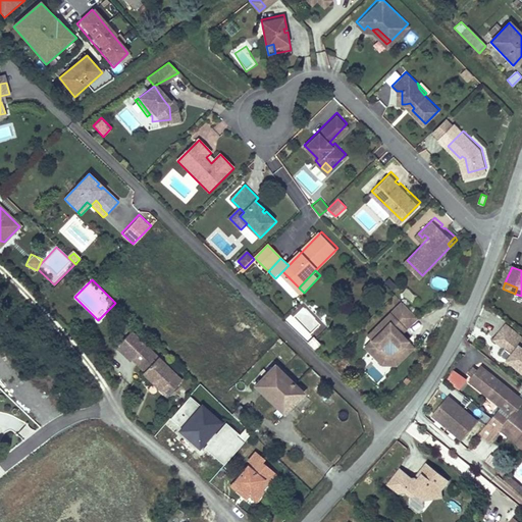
[(243,313),(227,299),(220,307),(235,321),(243,313)]
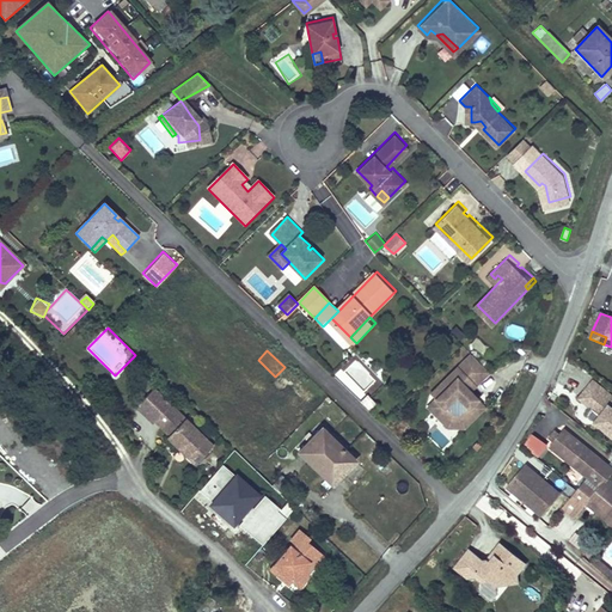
[(472,381),(489,363),(475,350),(456,371),(460,375),(440,397),(448,404),(445,409),(456,420),(467,418),(478,408),(473,404),(482,396),(473,387),(476,385),(472,381)]
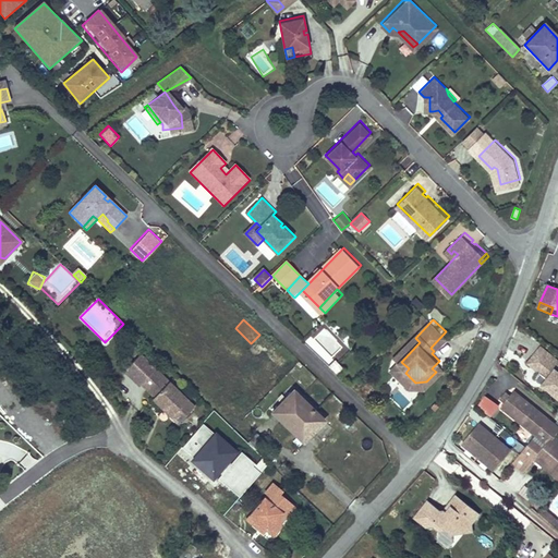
[(449,336),(446,331),(431,348),(434,351),(449,336)]
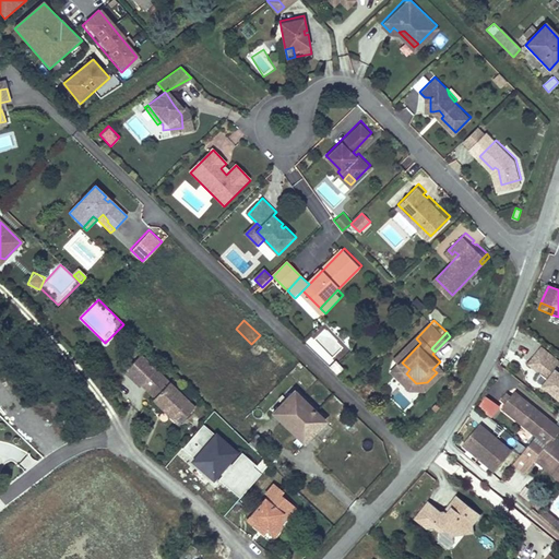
[(558,368),(558,360),(543,348),(530,364),(539,372),(542,375),(537,380),(558,397),(558,371),(558,370),(558,368)]
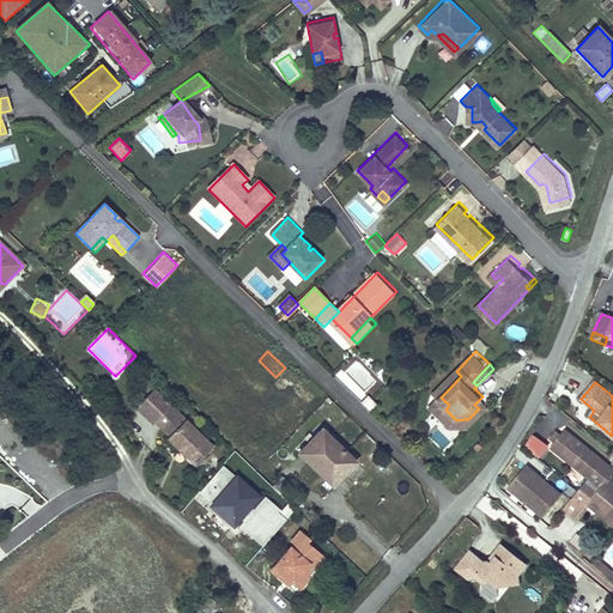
[(212,445),(153,388),(137,405),(168,435),(167,436),(194,463),(212,445)]
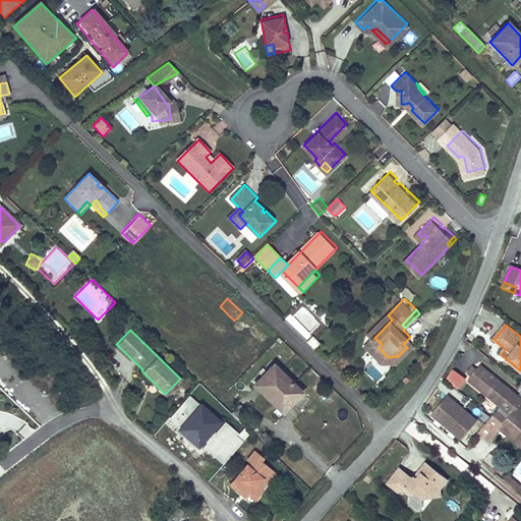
[(416,343),(410,337),(403,344),(407,347),(398,356),(388,357),(379,348),(382,344),(374,338),(368,344),(386,361),(400,360),(416,343)]
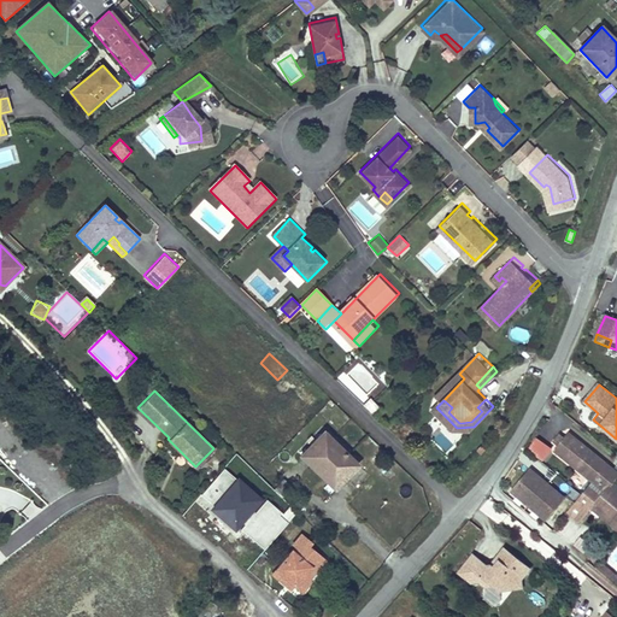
[(380,409),(371,400),(364,407),(374,416),(380,409)]
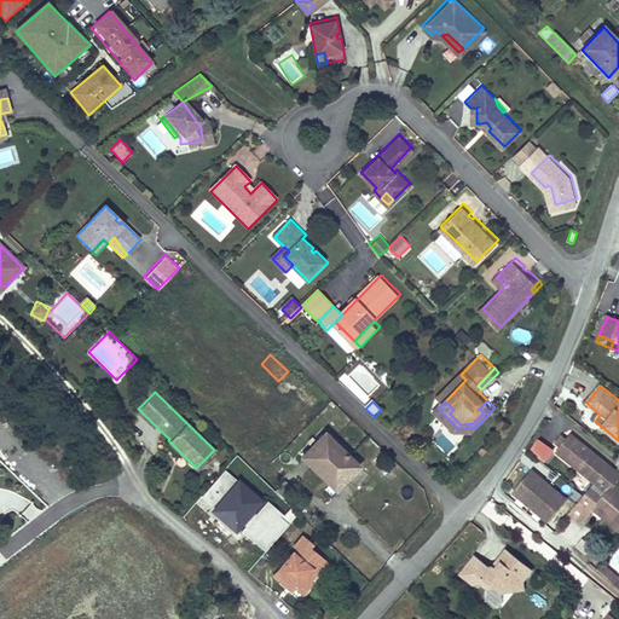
[(403,444),(404,432),(395,423),(388,431),(403,444)]
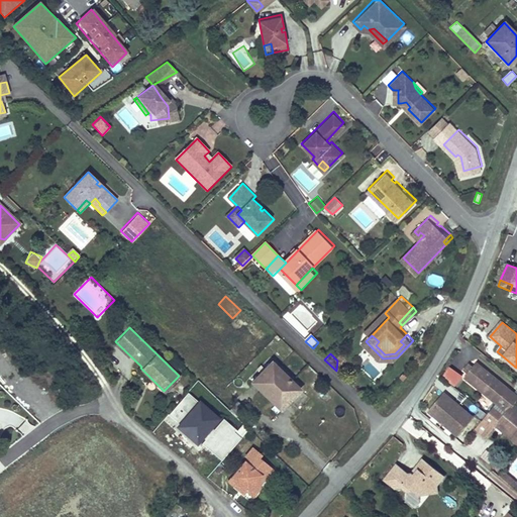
[(364,369),(374,379),(384,369),(374,358),(364,369)]
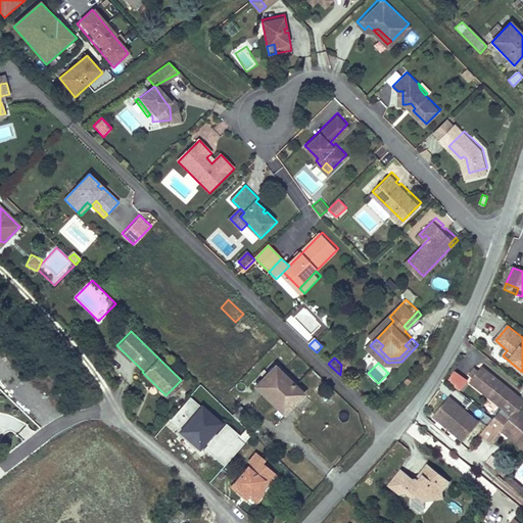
[(303,394),(275,366),(254,387),(284,415),(303,394)]
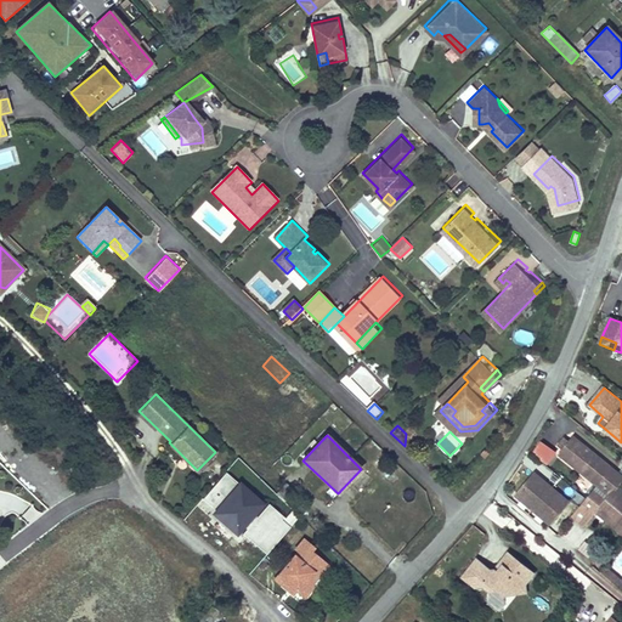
[(603,461),(574,436),(567,445),(560,454),(589,478),(603,461)]
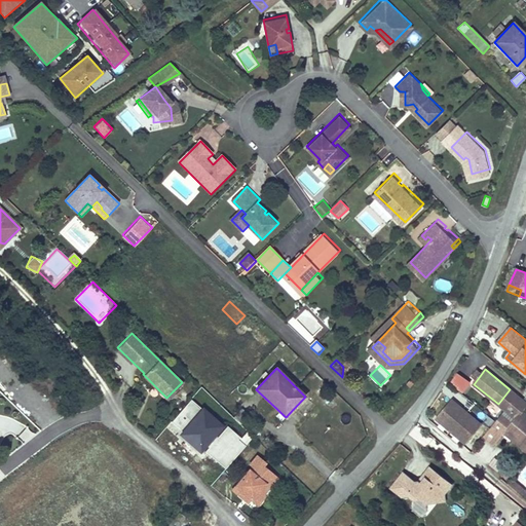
[(457,372),(450,382),(463,392),(472,382),(457,372)]
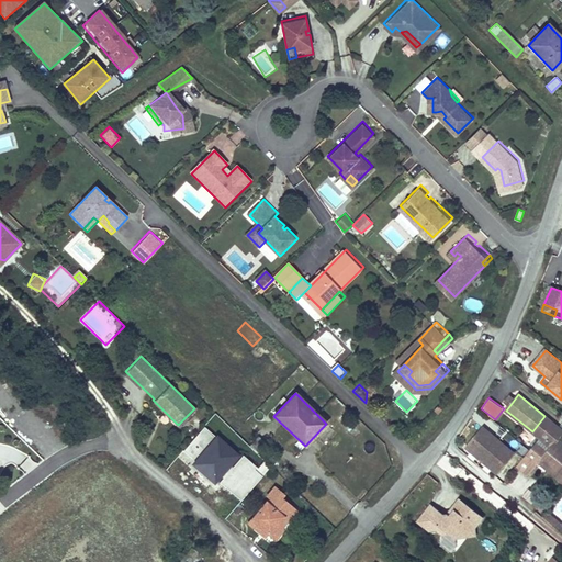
[(561,444),(558,440),(561,435),(561,429),(544,416),(532,431),(541,438),(521,462),(535,473),(542,464),(561,480),(561,444)]
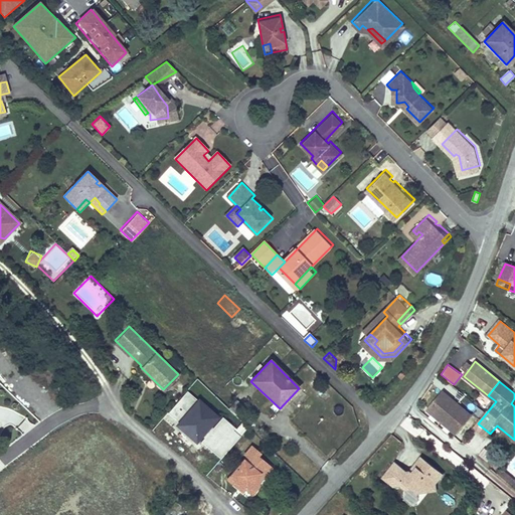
[(216,414),(186,390),(167,413),(179,422),(177,424),(195,440),(216,414)]
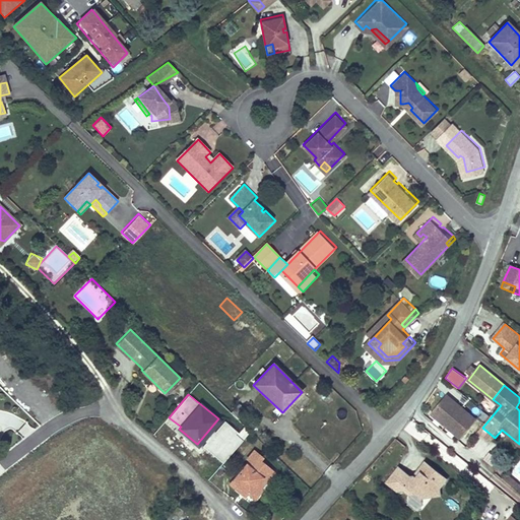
[(475,418),(446,394),(431,412),(460,437),(475,418)]
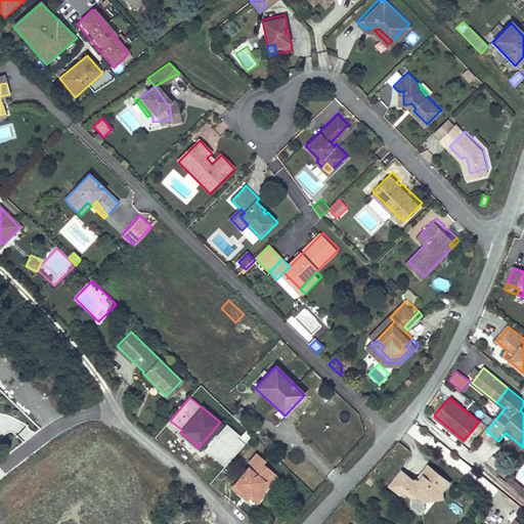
[(204,450),(224,467),(251,434),(247,430),(238,439),(235,437),(237,435),(225,425),(204,450)]
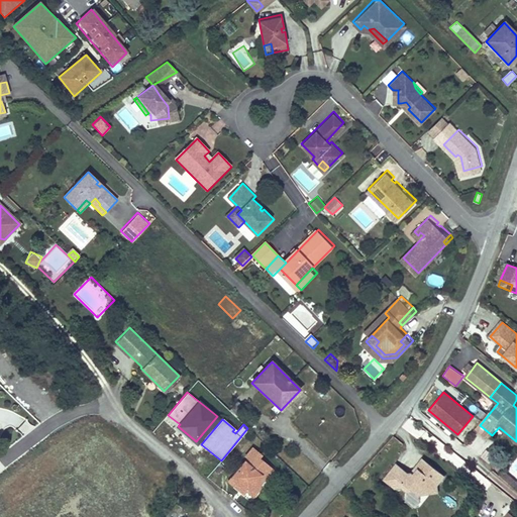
[(210,425),(200,437),(204,440),(214,428),(210,425)]
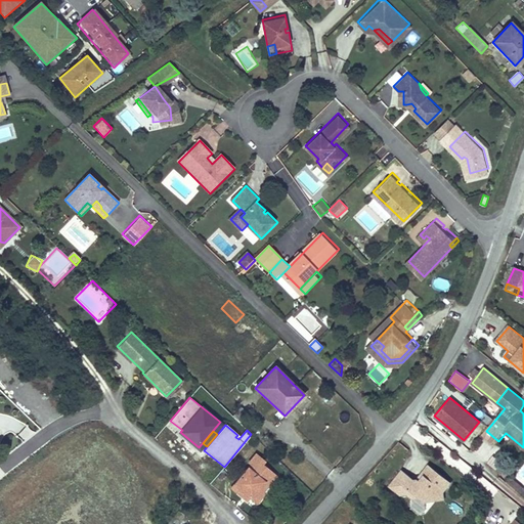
[(498,441),(486,431),(483,435),(496,444),(498,441)]
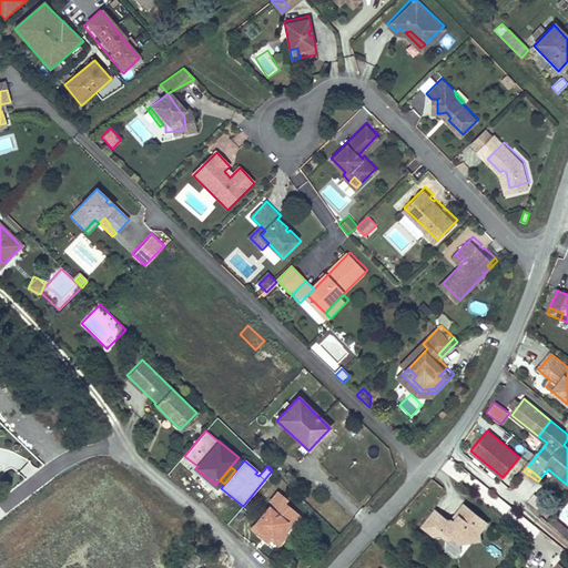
[(285,526),(296,516),(283,501),(286,499),(277,490),(267,499),(271,501),(247,524),(254,531),(257,528),(273,544),(282,535),(279,531),(275,528),(282,523),(285,526)]
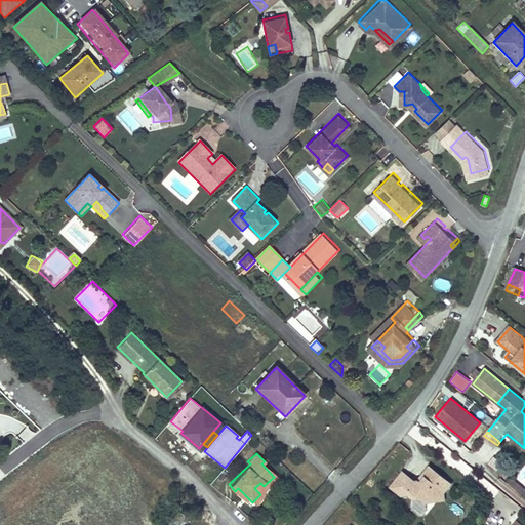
[(441,492),(449,481),(428,465),(419,474),(422,476),(419,481),(415,479),(412,479),(400,470),(392,480),(405,490),(407,488),(417,496),(422,500),(430,500),(438,489),(441,492)]
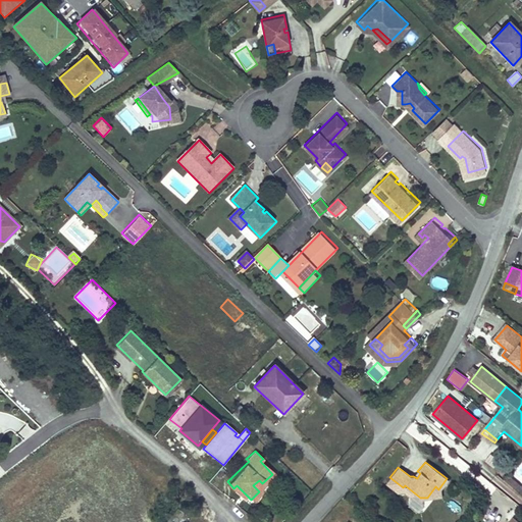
[(403,487),(389,477),(386,482),(396,490),(401,490),(403,487)]
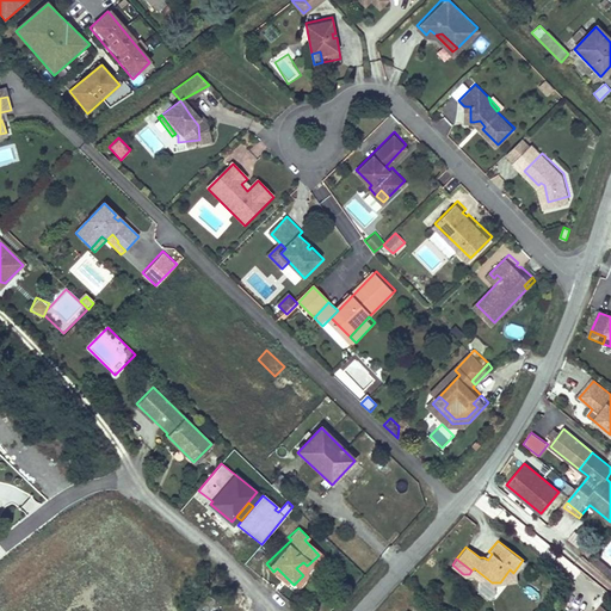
[(300,572),(307,566),(303,562),(296,568),(300,572)]
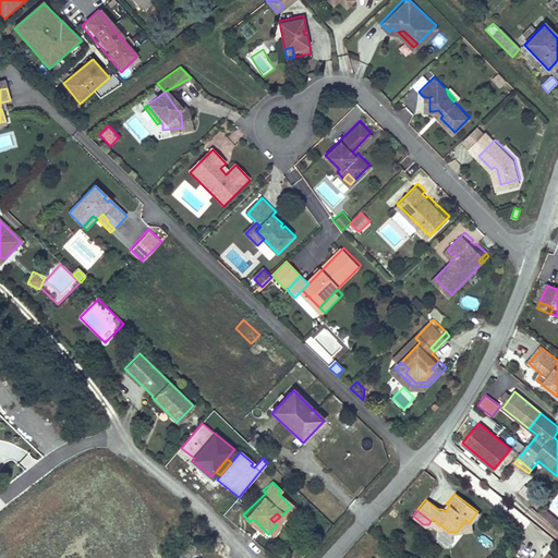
[(444,528),(433,519),(431,521),(428,524),(435,529),(444,528)]
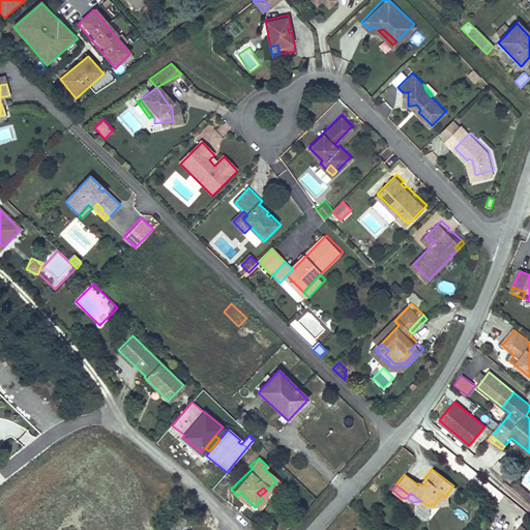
[(445,497),(442,494),(434,505),(446,504),(445,497)]
